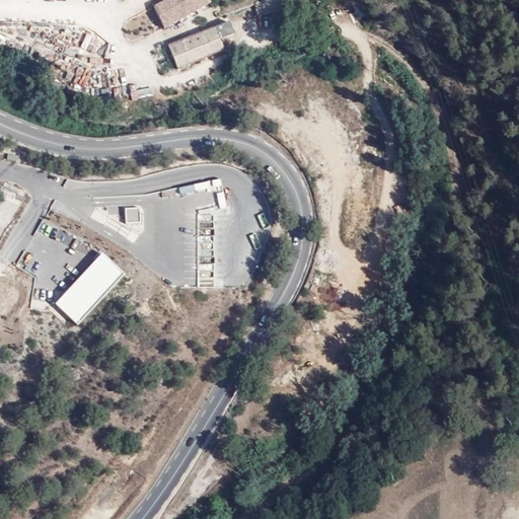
[(165,0),(156,4),(167,27),(215,3),(213,0),(165,0)]
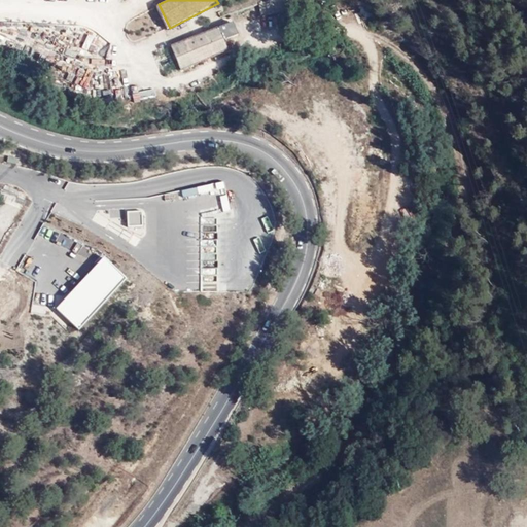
[(155,30),(162,27),(157,18),(151,21),(155,30)]
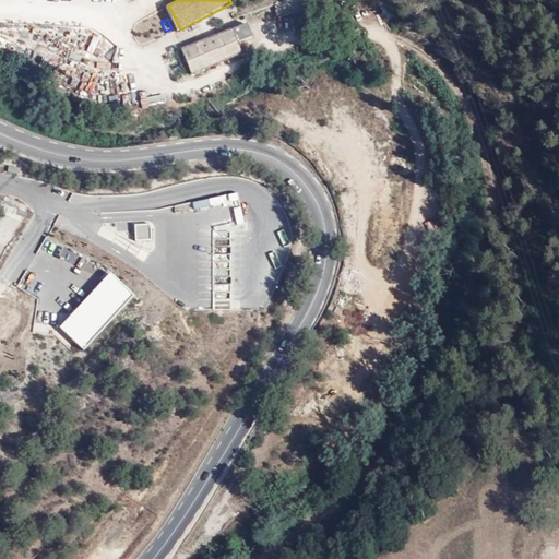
[(197,75),(249,54),(238,26),(186,50),(197,75)]
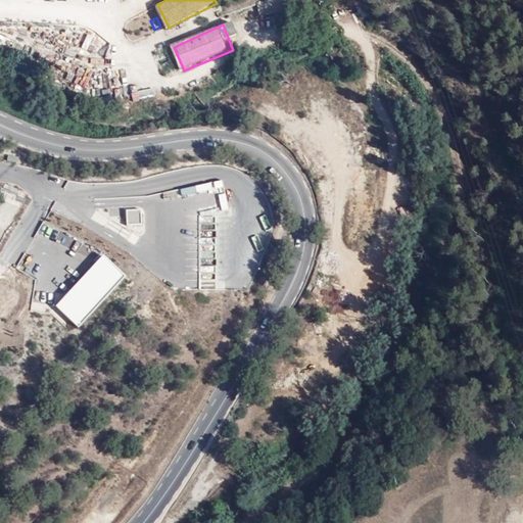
[(94,52),(96,45),(82,40),(79,47),(94,52)]
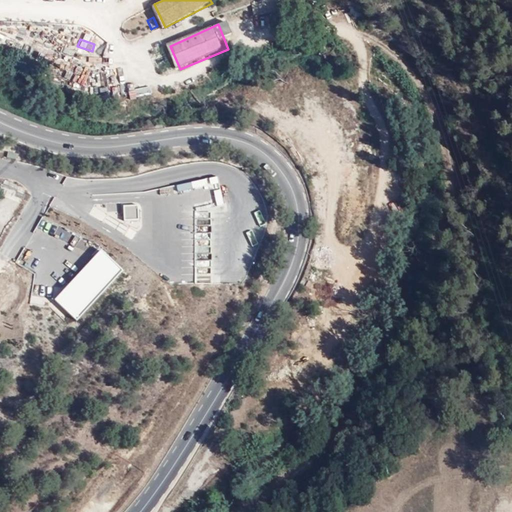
[(296,151),(307,142),(299,132),(288,141),(296,151)]
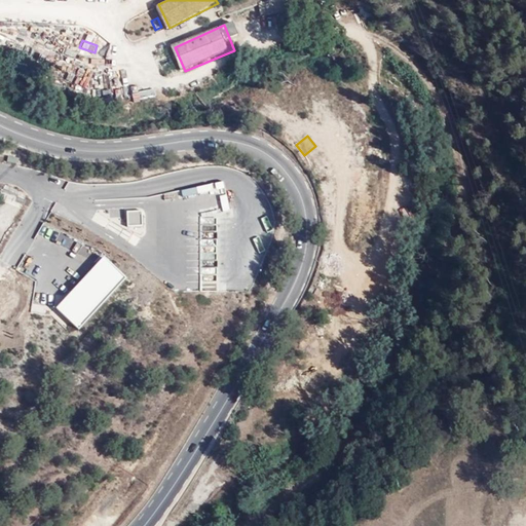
[(306,154),(310,161),(324,154),(320,147),(306,154)]
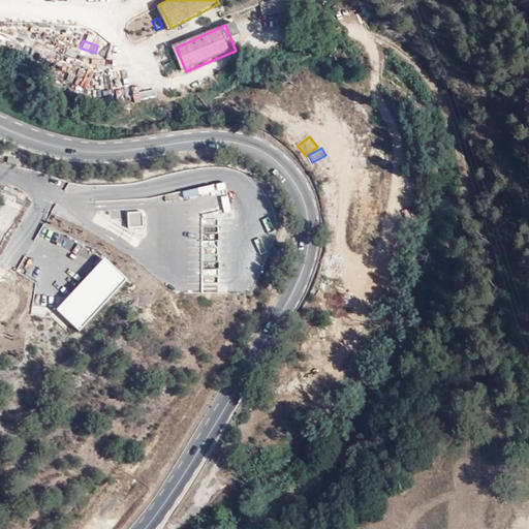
[(176,189),(181,217),(228,209),(224,182),(176,189)]
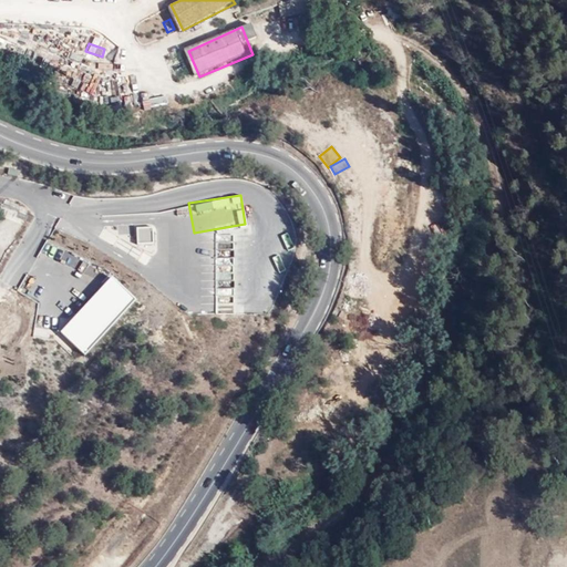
[(135,227),(136,243),(153,241),(152,225),(135,227)]
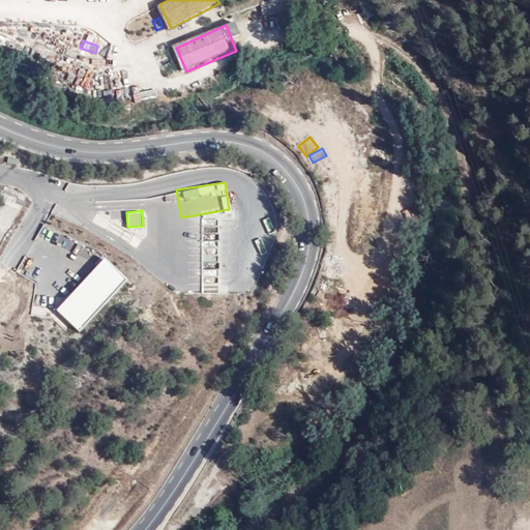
[(200,266),(202,290),(222,289),(216,219),(201,221),(204,266),(200,266)]
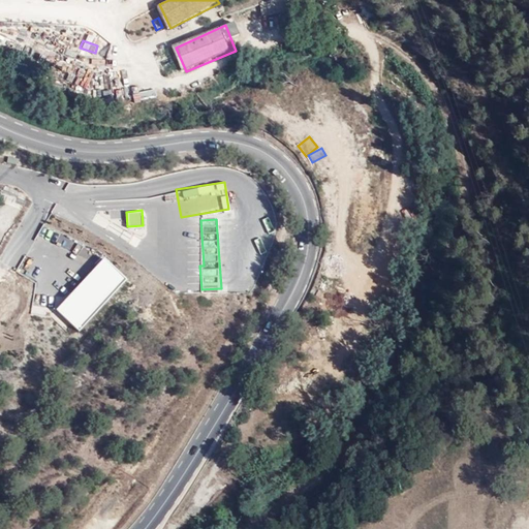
[(101,256),(54,307),(76,329),(124,277),(101,256)]
